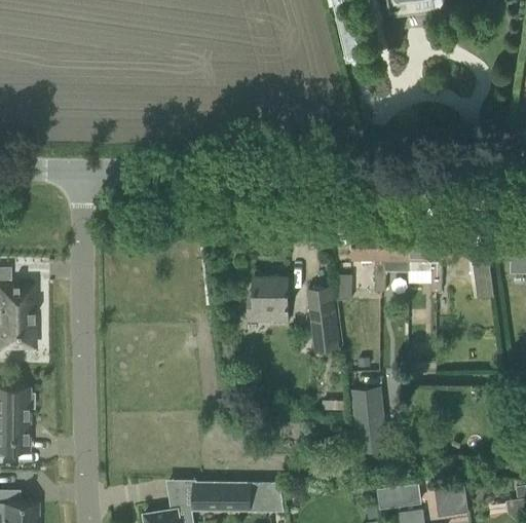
[(365,58),(352,6),(333,10),(345,62),(365,58)]
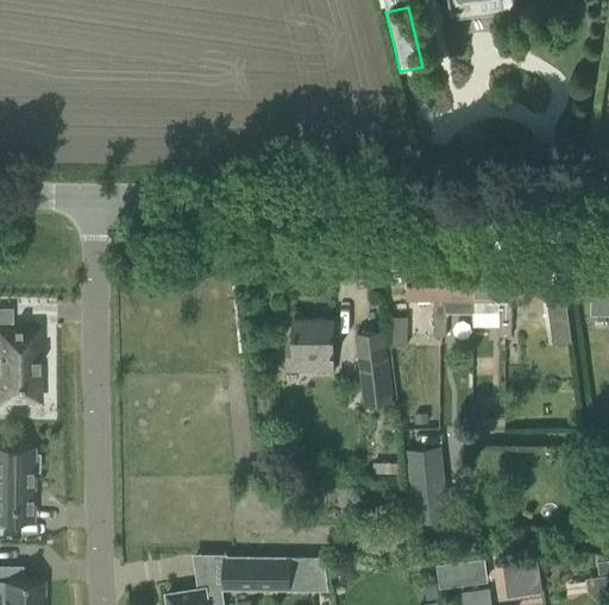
[(441,298),(441,264),(407,263),(407,298),(441,298)]
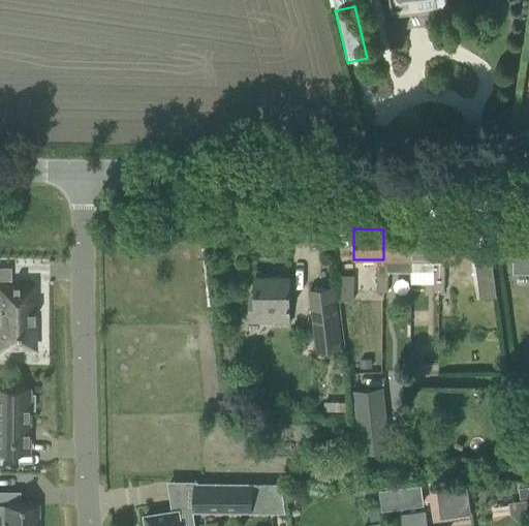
[(411,272),(412,229),(383,229),(383,259),(383,265),(383,266),(390,266),(390,274),(411,275),(411,272)]
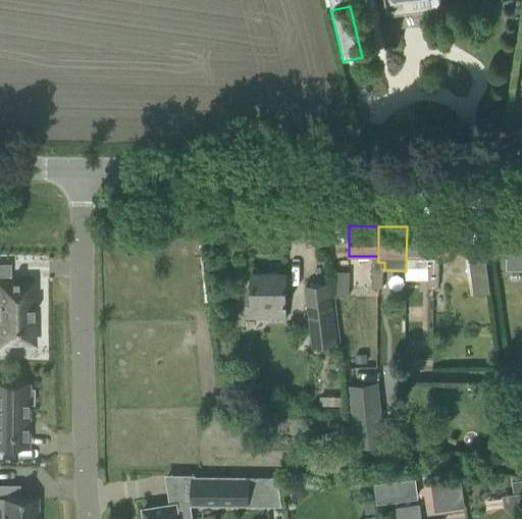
[(432,262),(433,226),(407,226),(406,268),(427,268),(427,276),(438,276),(438,263),(438,262),(432,262)]
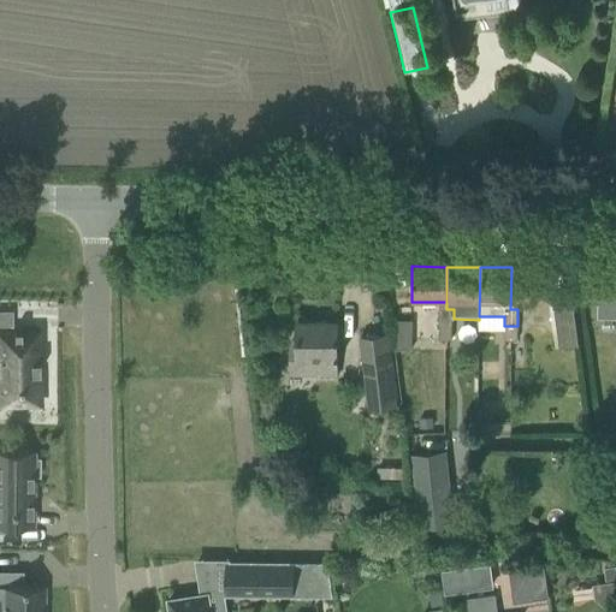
[(517,310),(544,310),(544,267),(511,267),(510,309),(517,309),(517,310)]
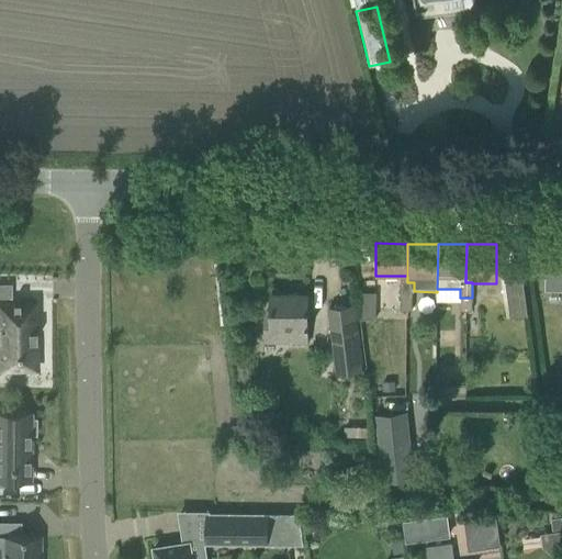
[(546,275),(546,291),(561,290),(561,245),(549,245),(549,267),(549,275),(546,275)]
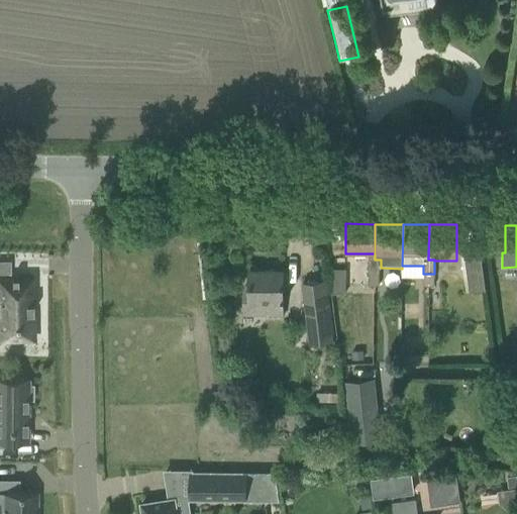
[(461,254),(467,293),(485,291),(480,251),(461,254)]
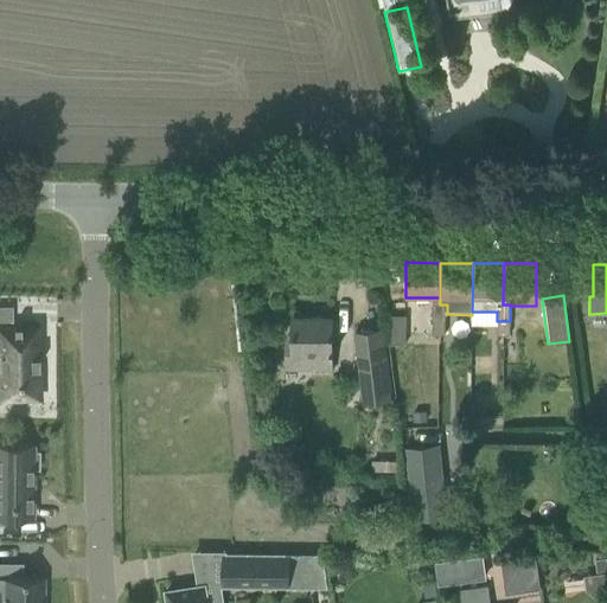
[(440,305),(440,303),(439,303),(433,303),(432,321),(445,321),(445,314),(447,314),(447,305),(440,305)]
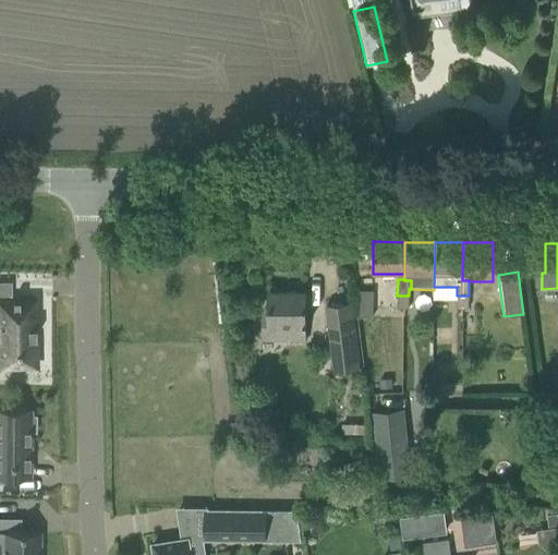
[(268,315),(268,339),(268,342),(304,342),(304,325),(305,316),(305,311),(310,311),(310,299),(305,299),(305,294),(268,293),(268,315)]
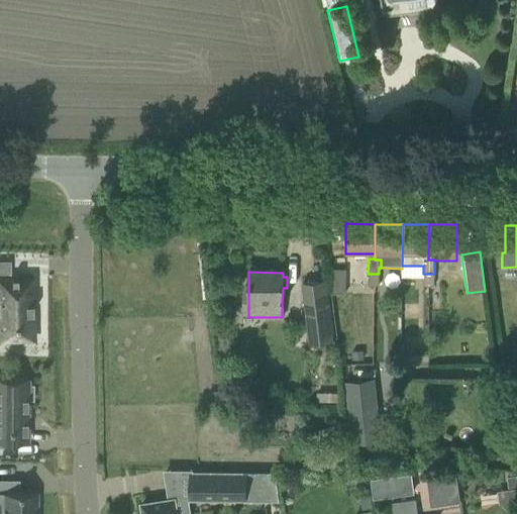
[(332,272),(331,296),(345,296),(345,272),(332,272)]
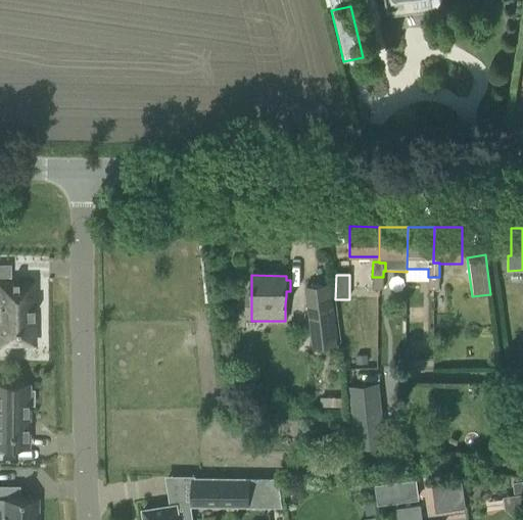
[(372,277),(372,291),(378,291),(382,291),(383,277),(372,277)]
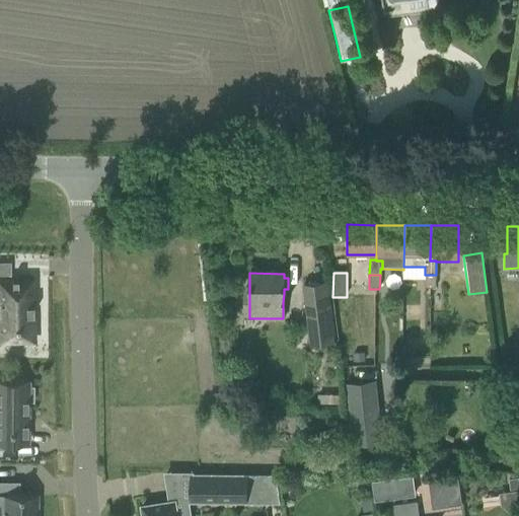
[(436,290),(436,275),(425,275),(425,289),(425,290),(430,290),(436,290)]
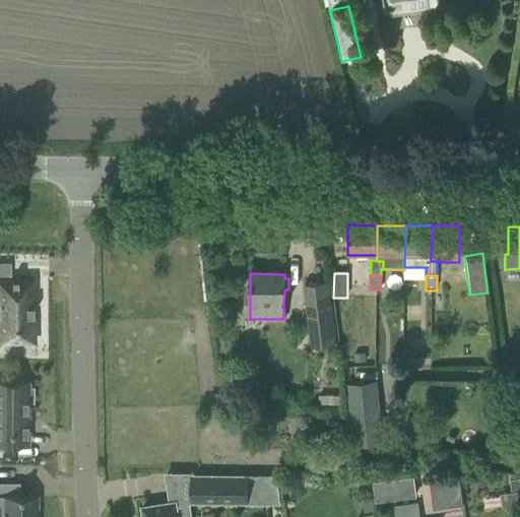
[(0,343),(33,343),(31,282),(0,282),(0,343)]
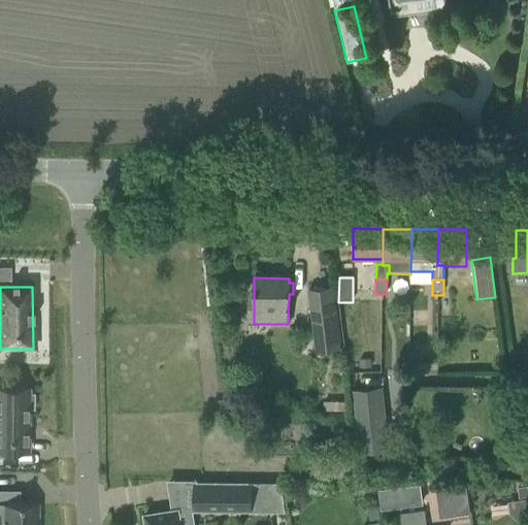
[(339,349),(332,287),(307,290),(315,352),(339,349)]
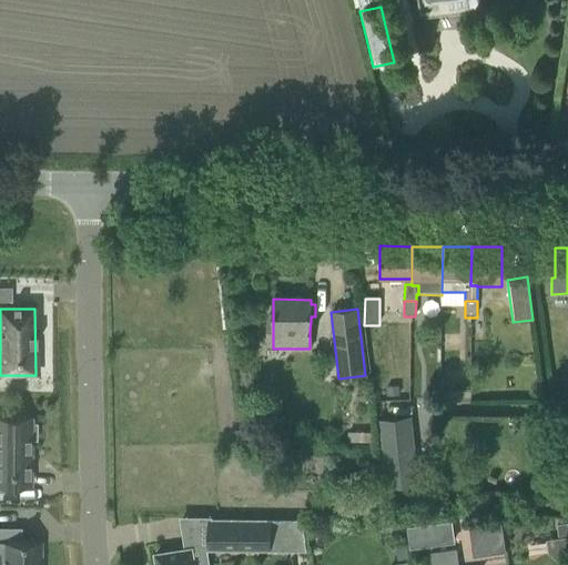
[(409,417),(376,421),(384,490),(416,486),(409,417)]
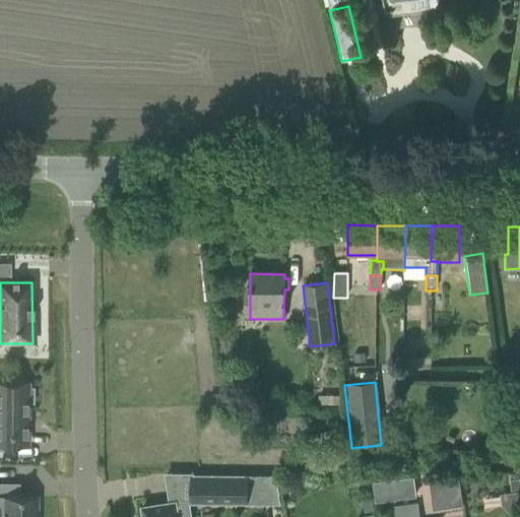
[(0,445),(27,446),(28,405),(33,405),(33,390),(28,390),(28,385),(0,384),(0,445)]
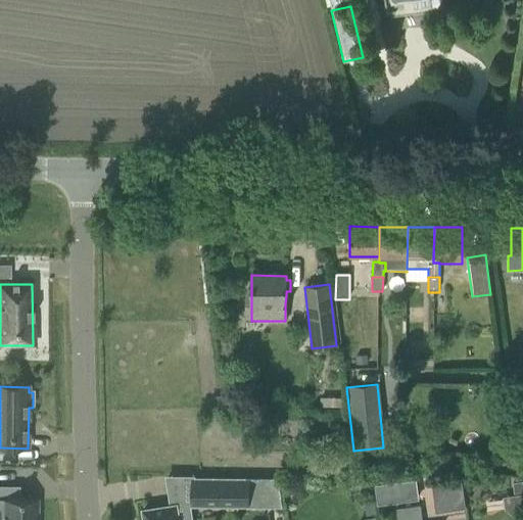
[(320,399),(320,409),(341,410),(341,399),(320,399)]
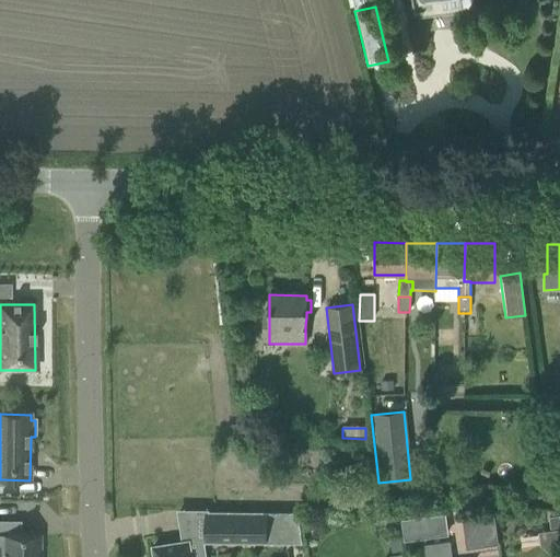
[(266,544),(266,517),(206,515),(206,543),(266,544)]
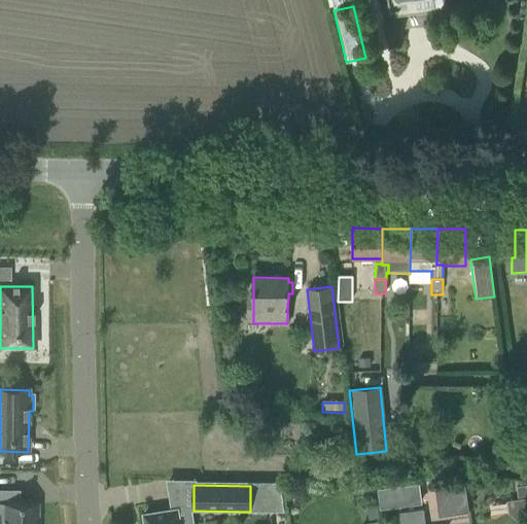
[(419,488),(379,493),(381,510),(421,504),(419,488)]
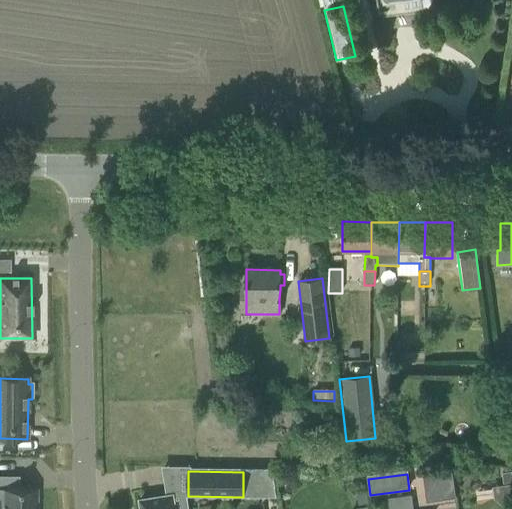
[(455,508),(454,474),(426,476),(427,508),(455,508)]
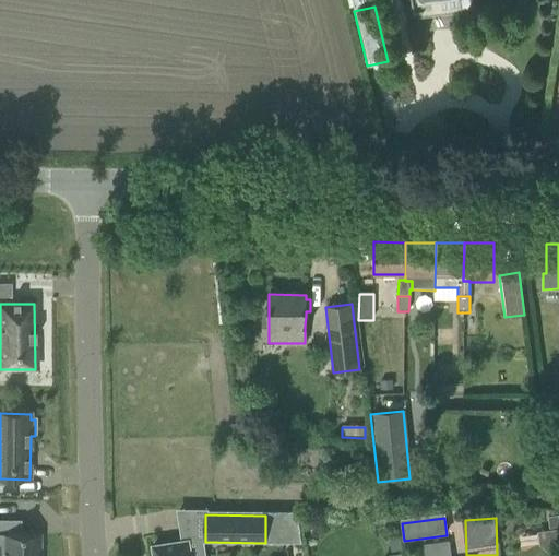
[(38,555),(39,535),(21,535),(1,535),(0,555),(38,555)]
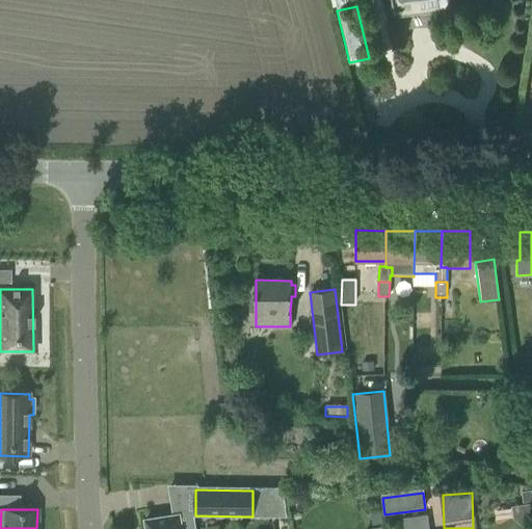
[(181,528),(179,516),(145,521),(147,528),(181,528)]
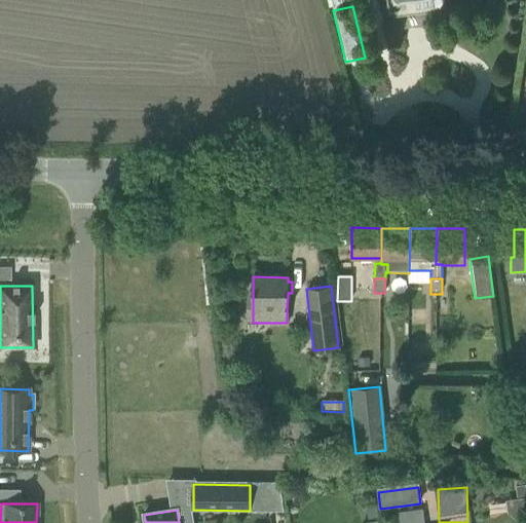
[(425,522),(423,510),(399,513),(400,522),(425,522)]
